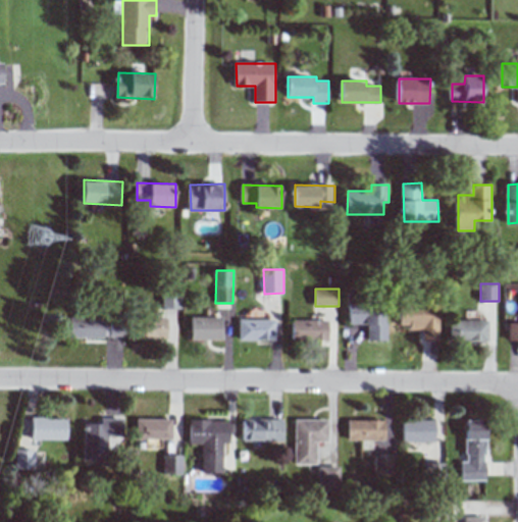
[(183,309),(182,292),(163,292),(163,309),(183,309)]
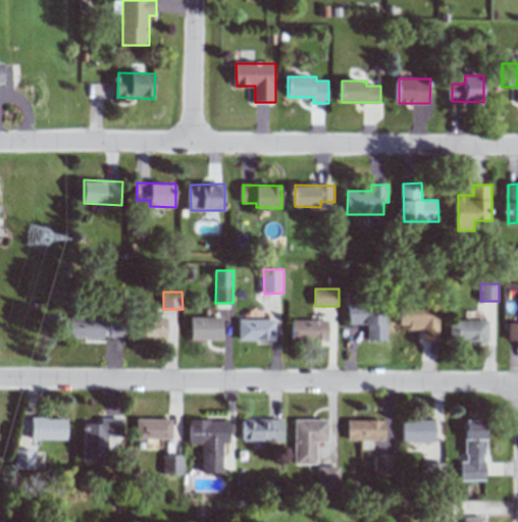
[(350,324),(369,325),(369,341),(386,341),(387,304),(351,303),(350,324)]
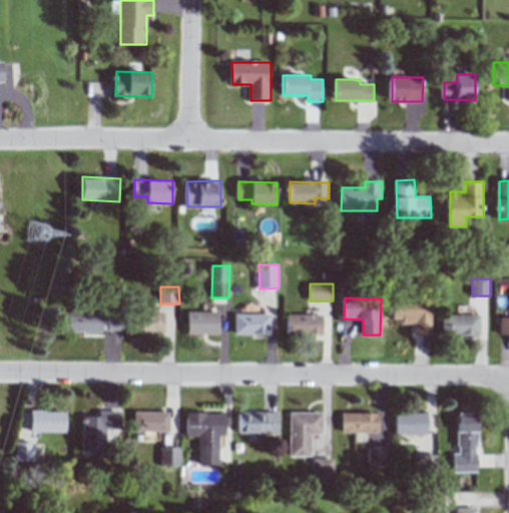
[(396,320),(404,320),(404,325),(416,324),(417,335),(433,335),(432,299),(395,300),(396,320)]
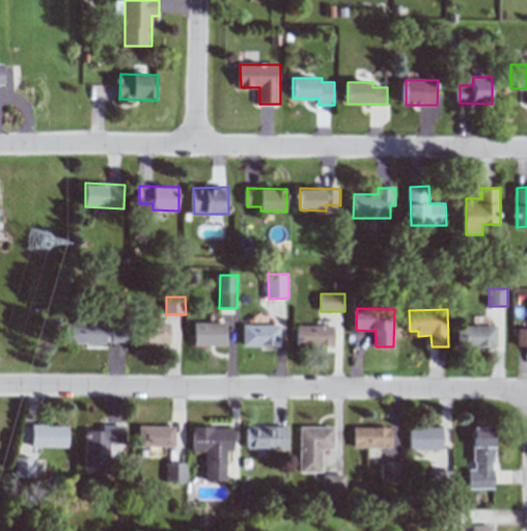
[(72,323),(72,343),(110,343),(110,323),(72,323)]
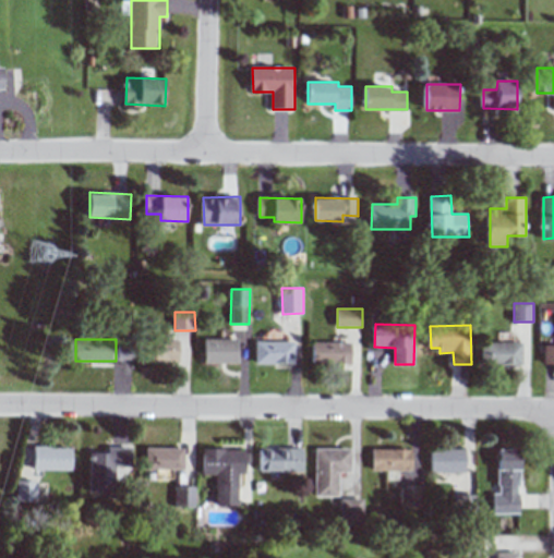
[(179,363),(179,340),(145,339),(144,362),(179,363)]
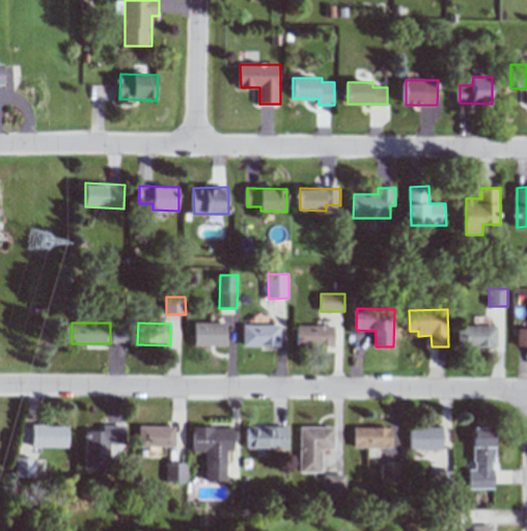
[(226,323),(195,323),(195,346),(227,345),(226,323)]
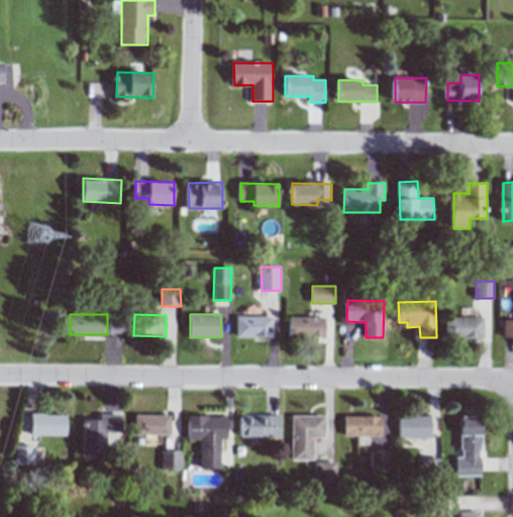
[(274,337),(274,316),(237,316),(237,337),(274,337)]
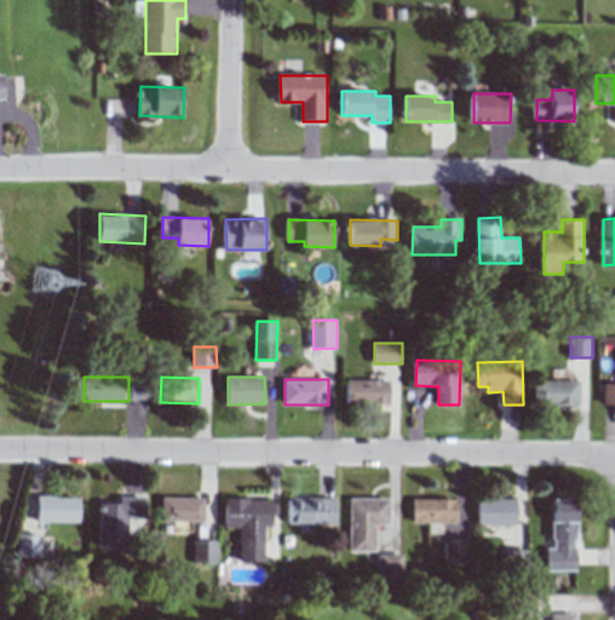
[(391,380),(349,380),(349,405),(391,405),(391,380)]
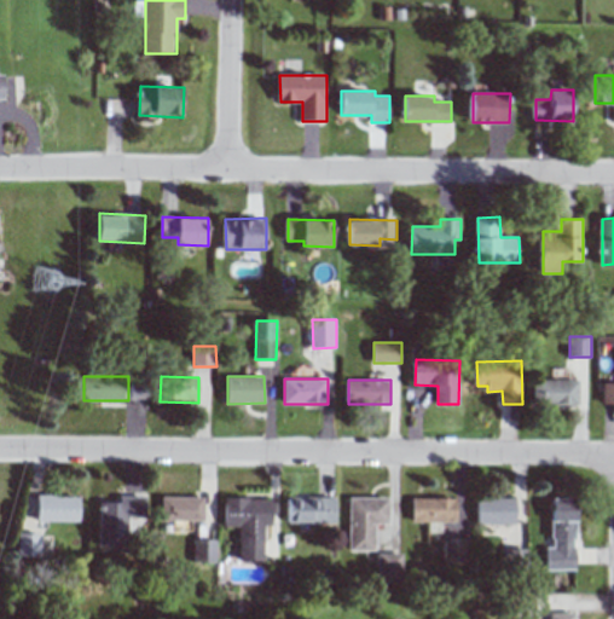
[(580,405),(580,380),(536,380),(536,404),(580,405)]
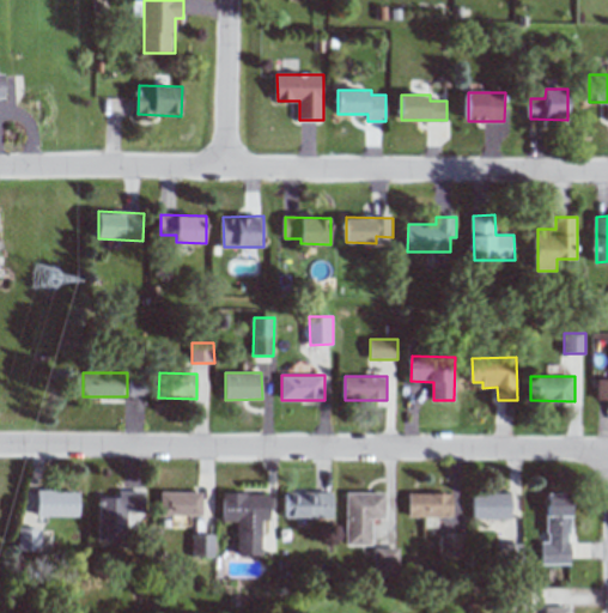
[(129,394),(143,394),(143,377),(131,377),(129,394)]
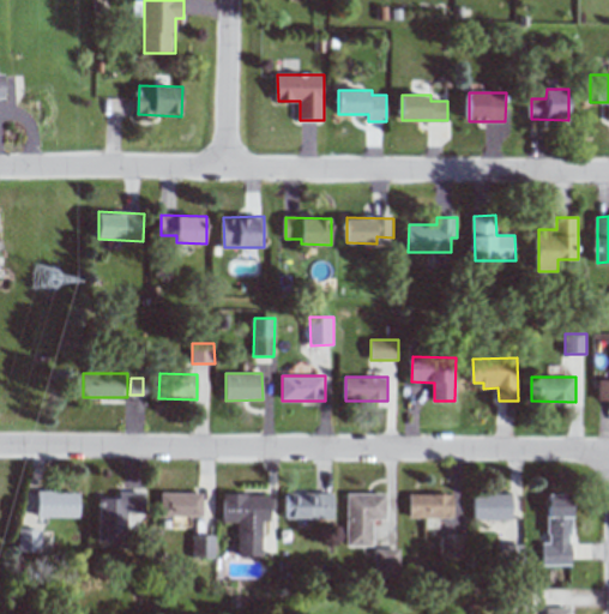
[(80,517),(80,492),(38,491),(38,517),(80,517)]
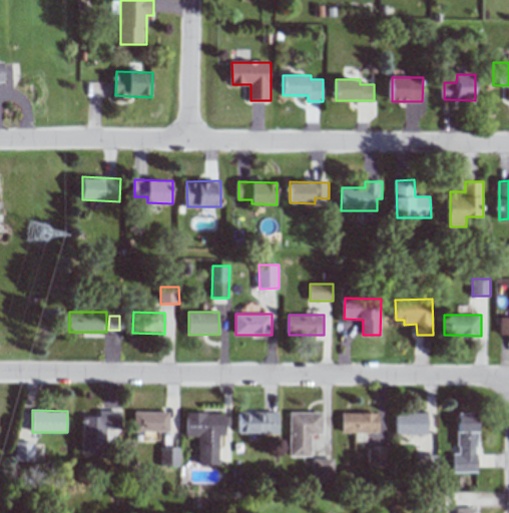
[(83,453),(106,453),(107,429),(121,429),(122,412),(100,411),(99,417),(84,416),(83,453)]
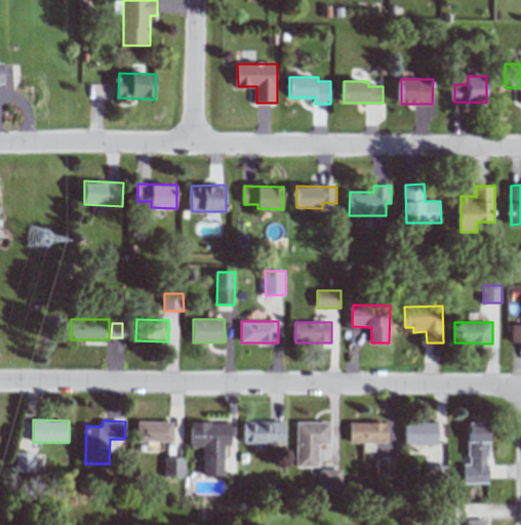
[(174,421),(137,421),(137,441),(173,441),(174,421)]
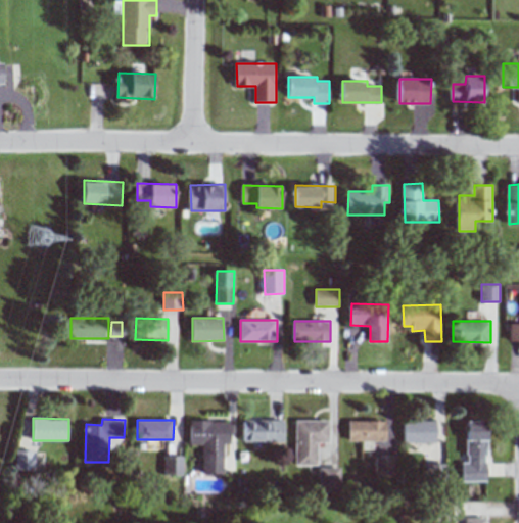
[(285,420),(244,420),(244,441),(285,442),(285,420)]
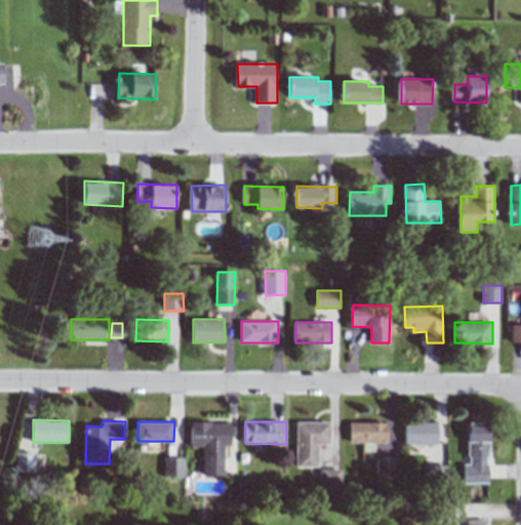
[(331,422),(298,421),(297,467),(320,467),(320,444),(331,444),(331,422)]
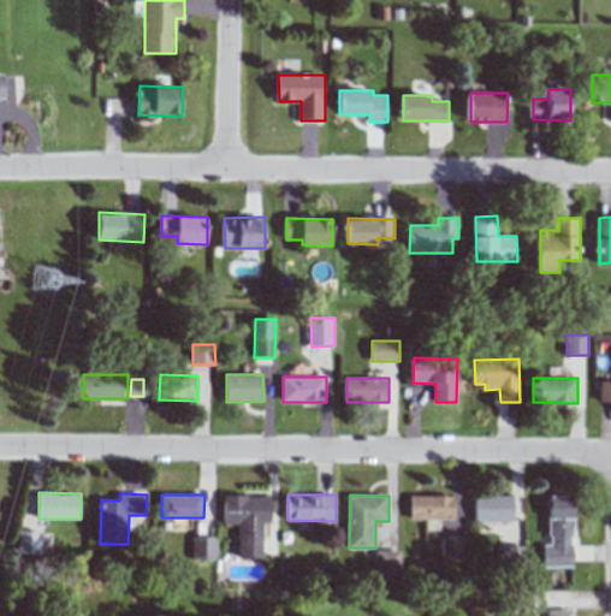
[(271,522),(272,496),(225,496),(224,523),(239,523),(239,557),(264,558),(264,522),(271,522)]
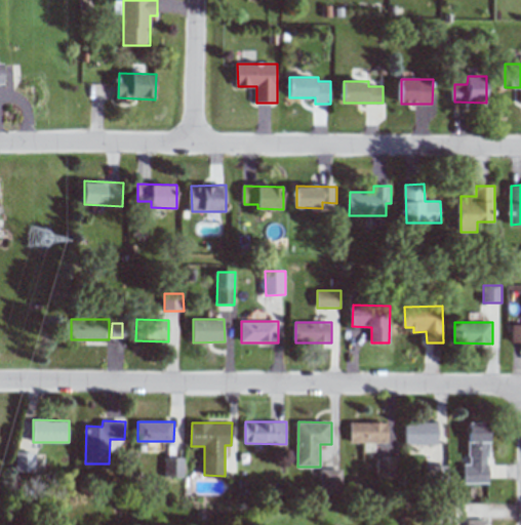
[(438,445),(439,422),(407,422),(407,444),(438,445)]
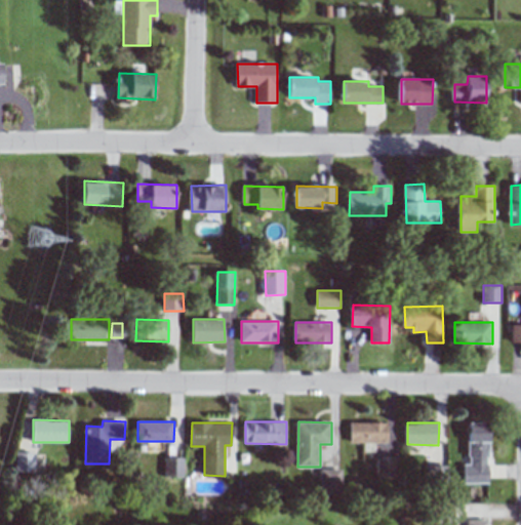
[(490,483),(490,422),(470,422),(471,465),(466,465),(466,483),(490,483)]
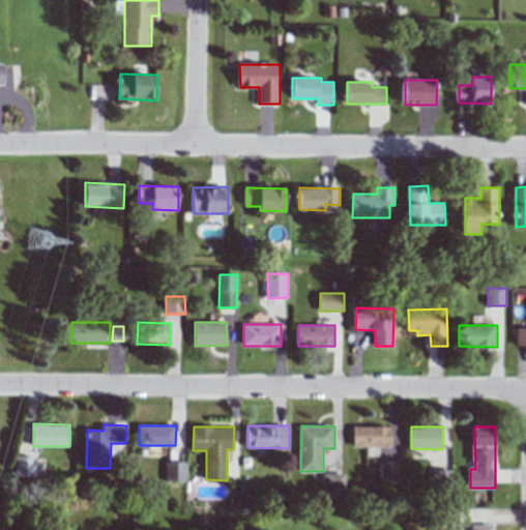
[(17,476),(35,476),(36,458),(17,457),(17,476)]
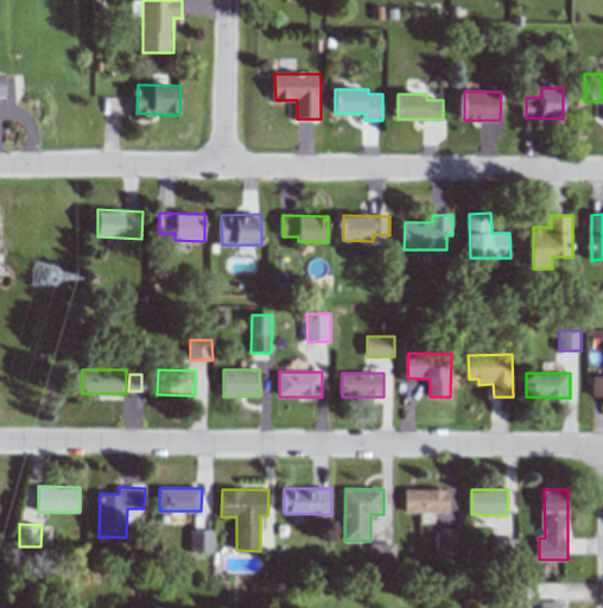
[(213,552),(214,530),(192,530),(192,552),(213,552)]
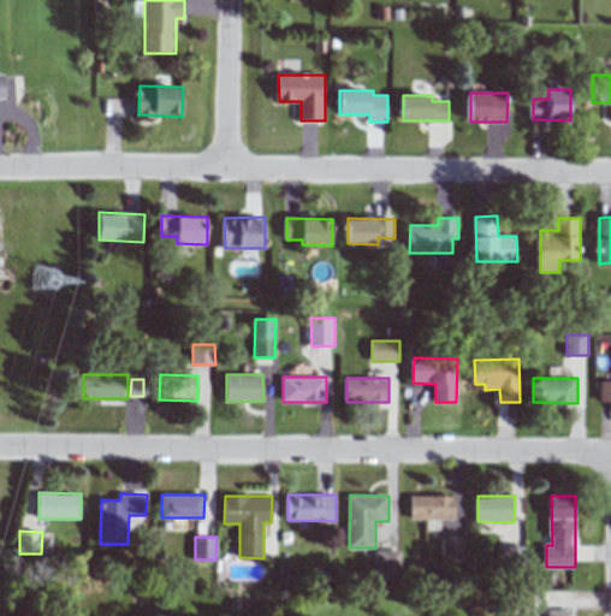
[(466,539),(444,538),(444,561),(466,561),(466,539)]
